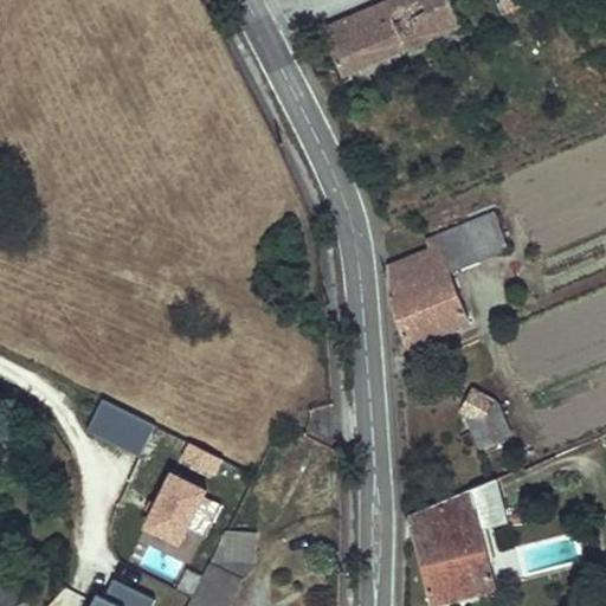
[(395,0),(324,32),(343,76),(463,25),(452,1),(456,0),(395,0)]
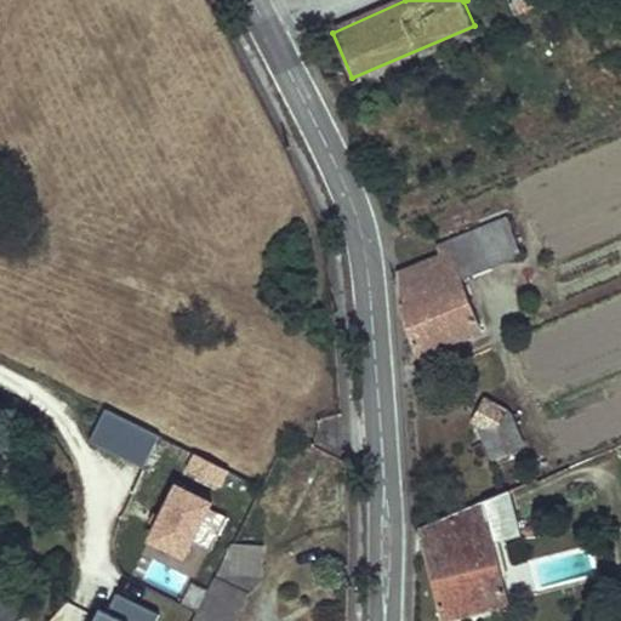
[(536,0),(512,0),(517,11),(537,1),(536,0)]
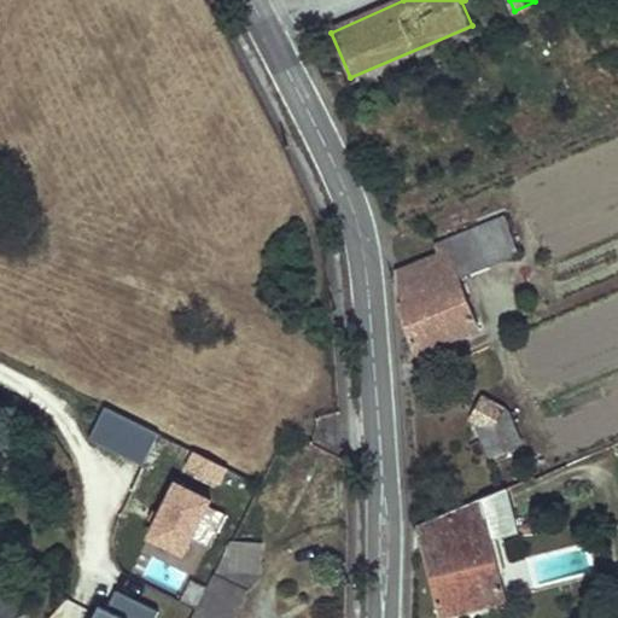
[(398,310),(415,351),(477,326),(459,278),(519,252),(503,216),(435,245),(438,255),(397,274),(398,310)]
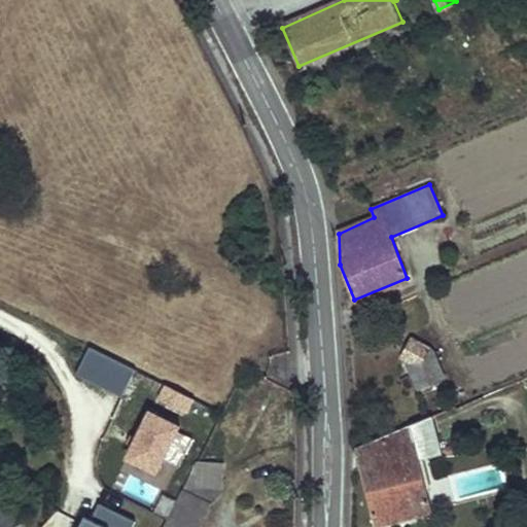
[(418,391),(447,380),(432,350),(412,338),(401,355),(418,391)]
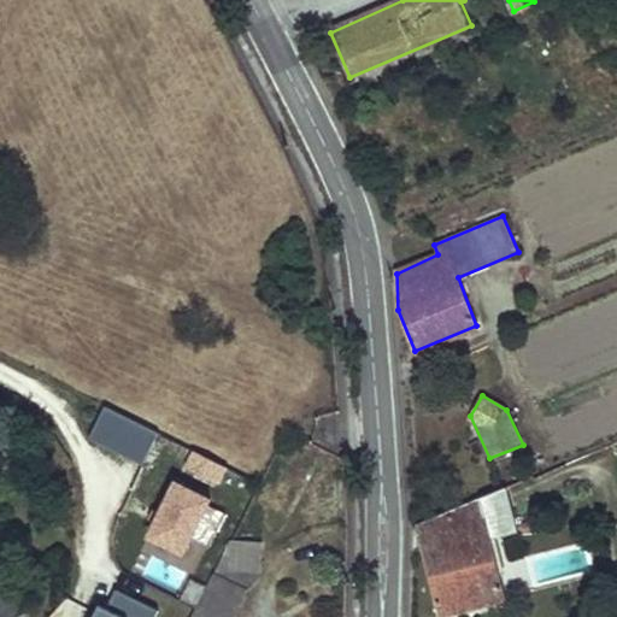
[(88,436),(142,464),(159,433),(105,405),(88,436)]
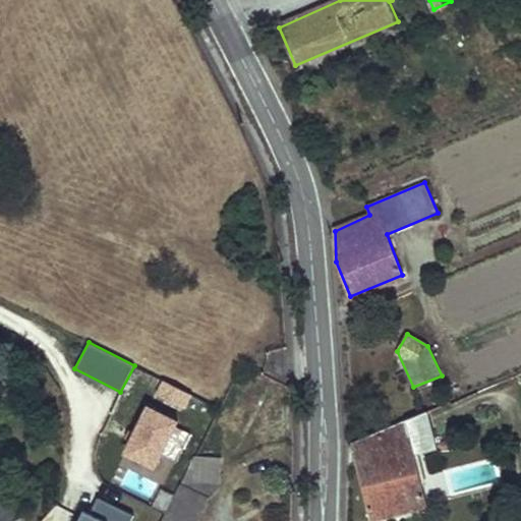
[(163,379),(156,395),(187,408),(194,393),(163,379)]
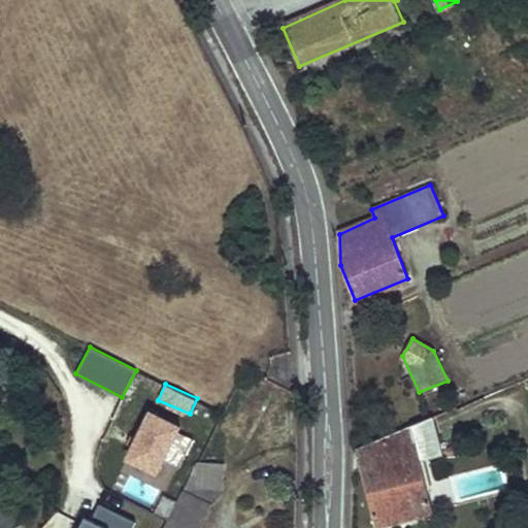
[(126,458),(161,474),(186,423),(152,406),(126,458)]
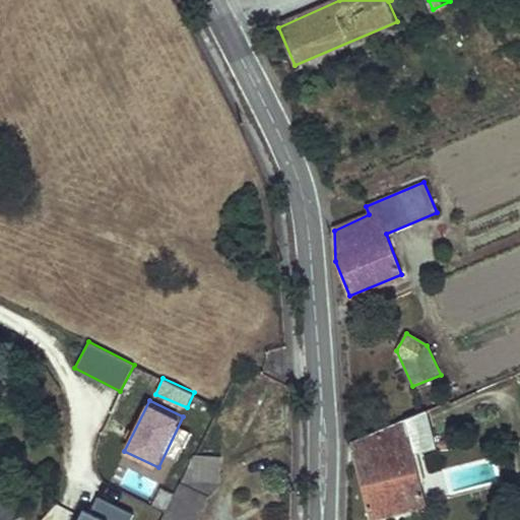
[(371,517),(426,502),(414,454),(435,443),(428,409),(351,442),(371,517)]
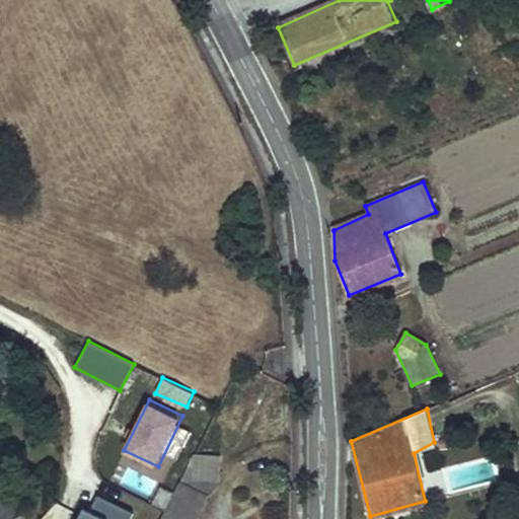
[(195,445),(161,518),(195,518),(208,496),(218,485),(220,457),(195,445)]
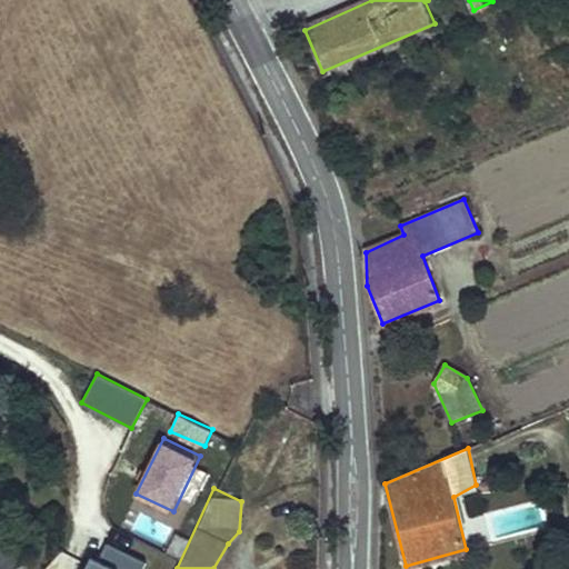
[(142,568),(146,563),(107,545),(98,563),(92,562),(89,568),(142,568)]
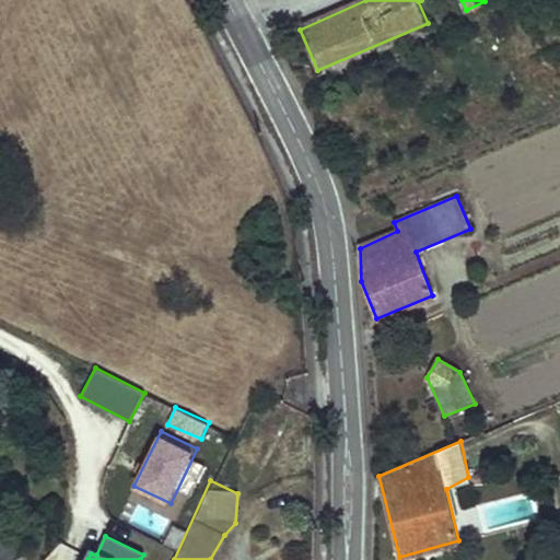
All buildings are outlined.
